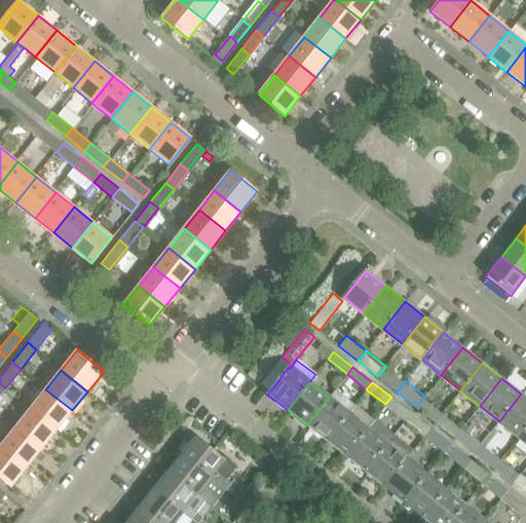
[(28,405),(27,406),(57,430),(72,410),(45,389),(31,408),(28,405)]
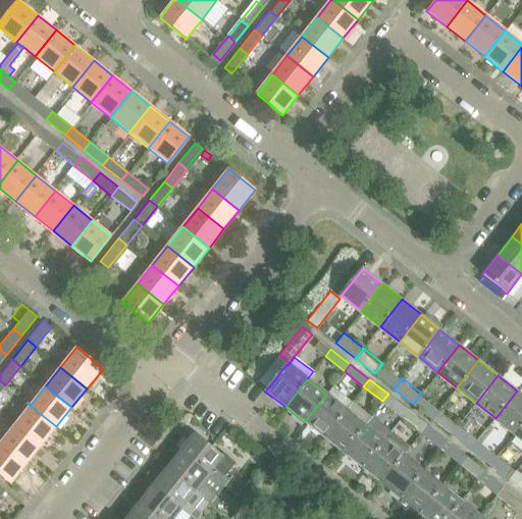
[(304,422),(323,436),(351,402),(332,386),(326,395),(304,422)]
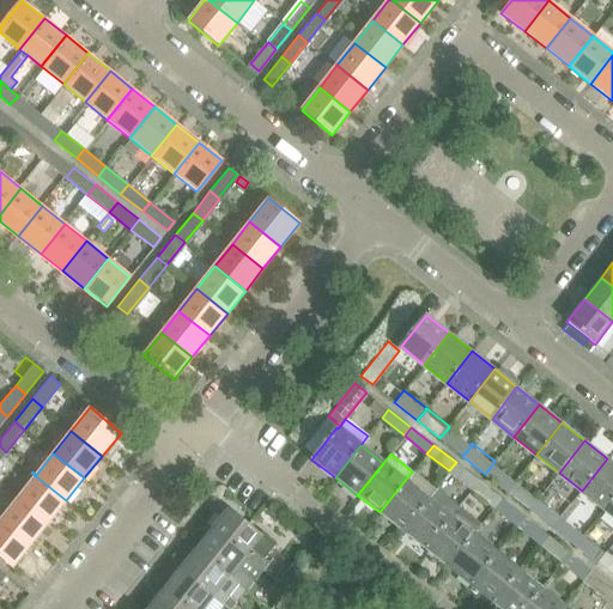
[(582,491),(604,509),(612,497),(612,463),(607,458),(582,491)]
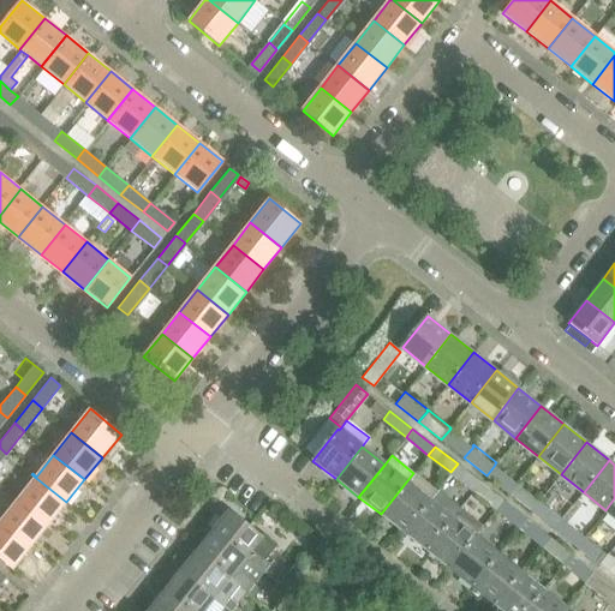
[(487,475),(509,493),(518,483),(518,481),(519,480),(496,462),(495,463),(495,465),(487,475)]
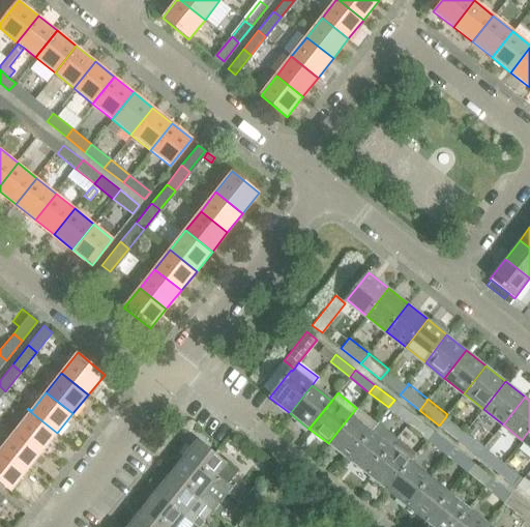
[(388,407),(408,422),(413,415),(394,400),(388,407)]
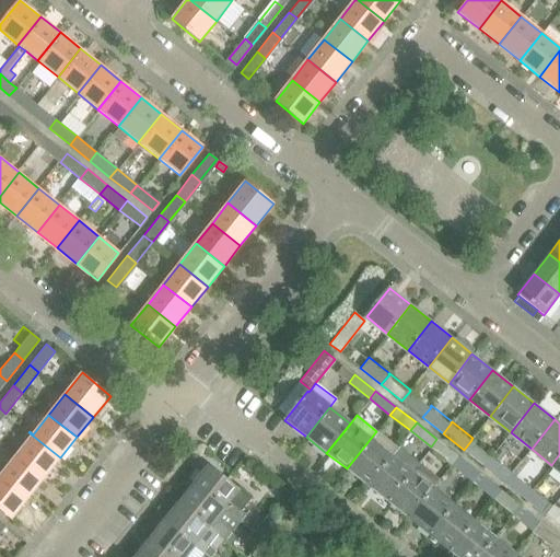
[(347,468),(368,485),(397,448),(376,431),(347,468)]
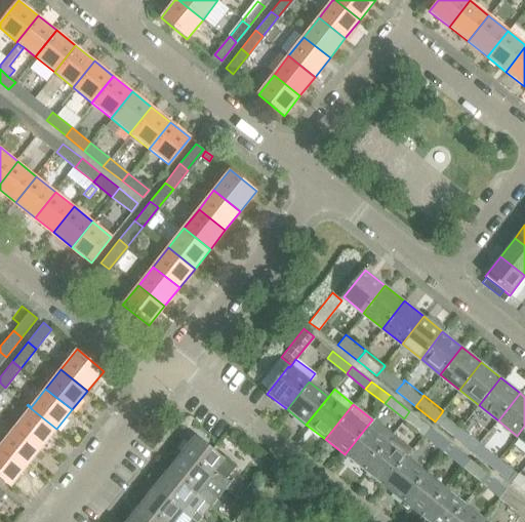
[(25,415),(15,427),(41,447),(56,429),(27,405),(21,412),(25,415)]
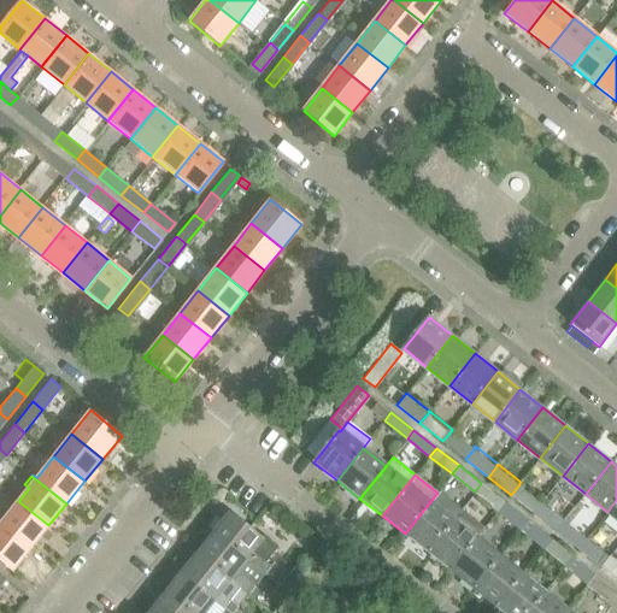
[(475,491),(498,510),(504,501),(481,483),(475,491)]
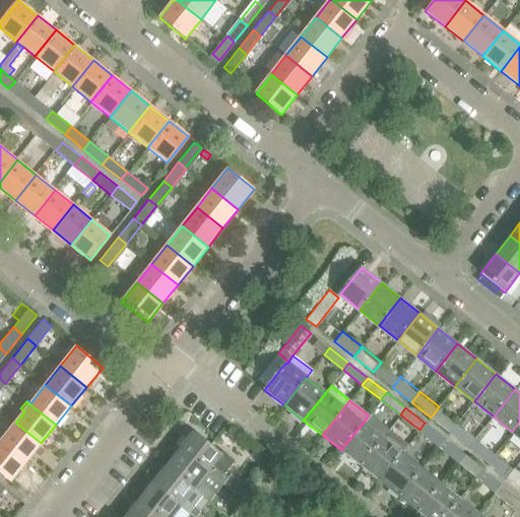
[(341,450),(361,465),(388,431),(369,415),(341,450)]
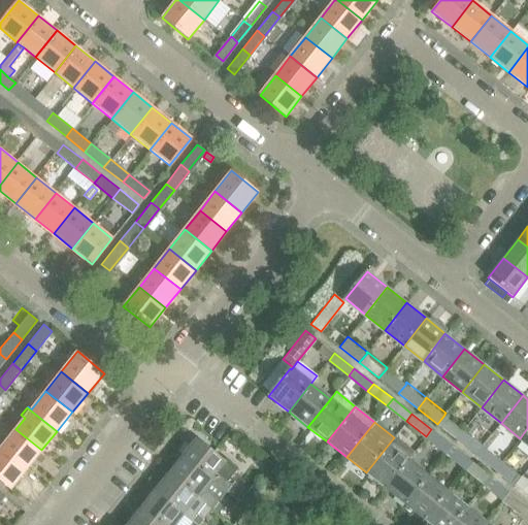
[(15,429),(1,448),(27,468),(41,450),(15,429)]
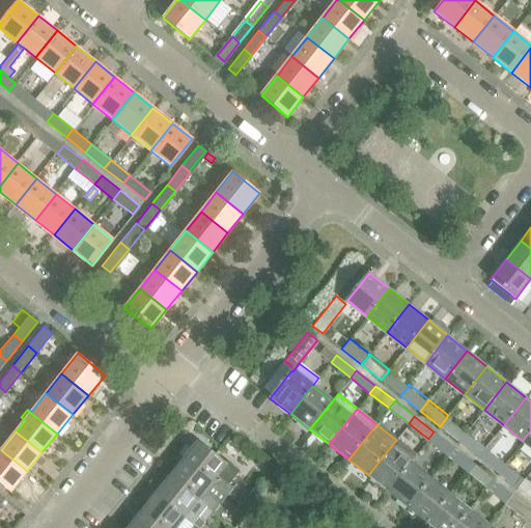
[(428,439),(447,454),(453,447),(434,432),(428,439)]
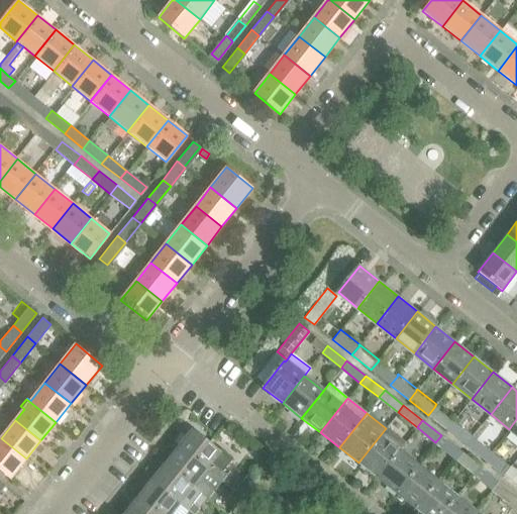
[(192,428),(178,445),(216,476),(222,481),(228,473),(223,470),(231,459),(220,450),(192,428)]
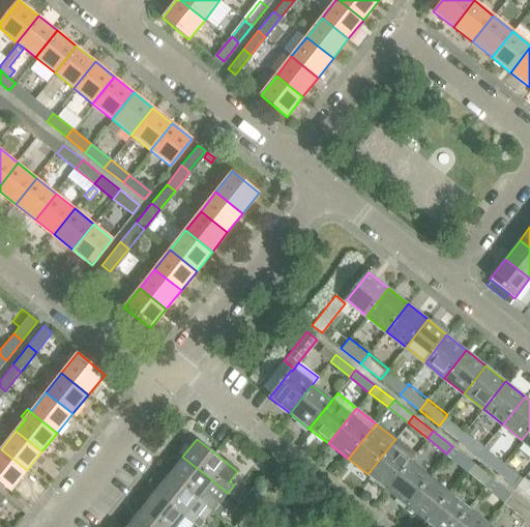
[(387,490),(409,462),(415,454),(395,439),(367,474),(387,490)]
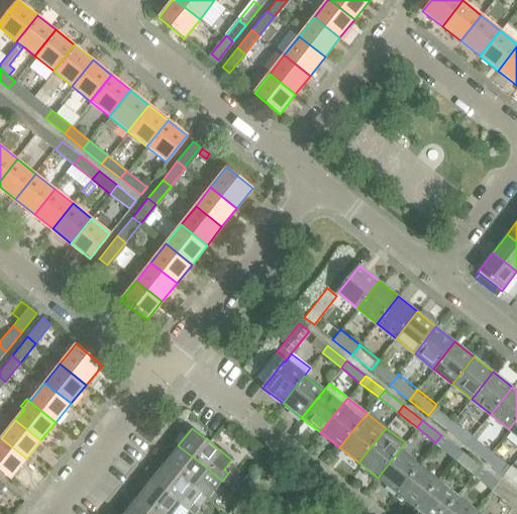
[(467,445),(485,460),(493,451),(492,451),(493,449),(474,434),(473,435),(474,436),(467,445)]
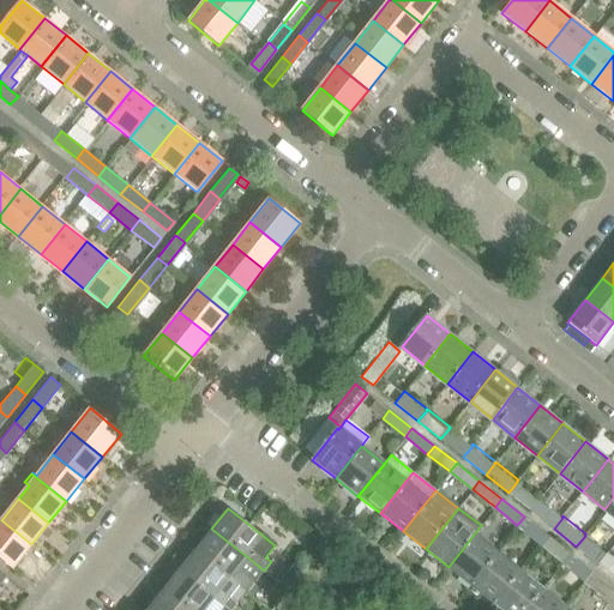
[(517,525),(540,543),(547,535),(524,517),(517,525)]
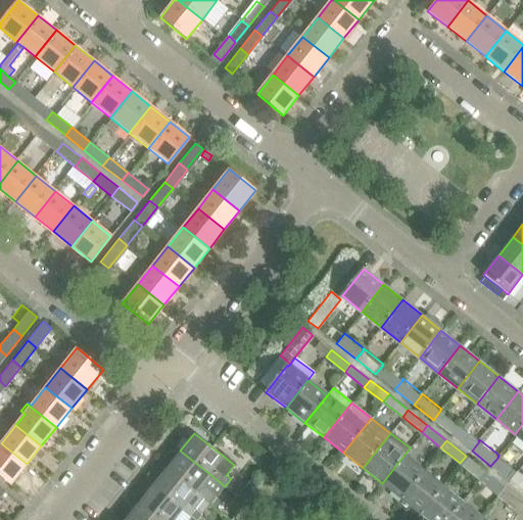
[(0,474),(11,483),(27,464),(1,443),(0,443),(0,474)]
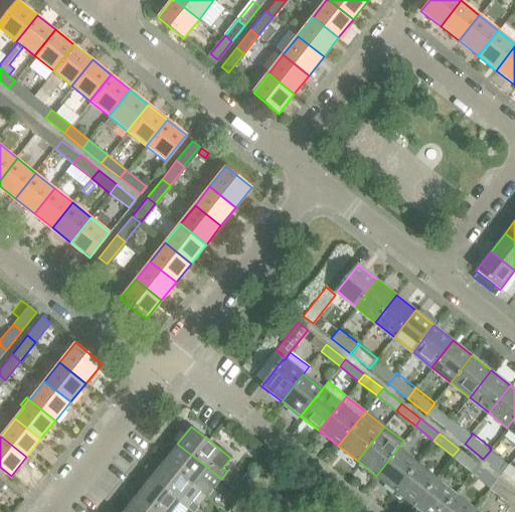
[(208,484),(215,474),(177,444),(164,461),(192,483),(207,495),(213,488),(208,484)]
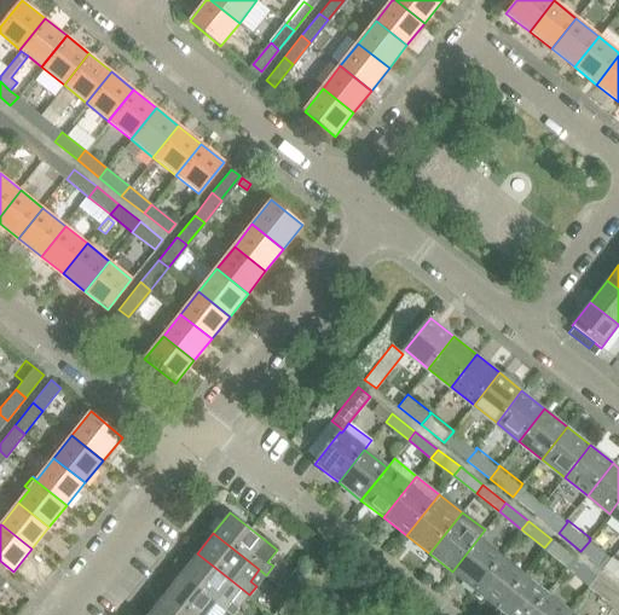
[(580,551),(603,568),(613,556),(590,538),(589,540),(590,540),(580,551)]
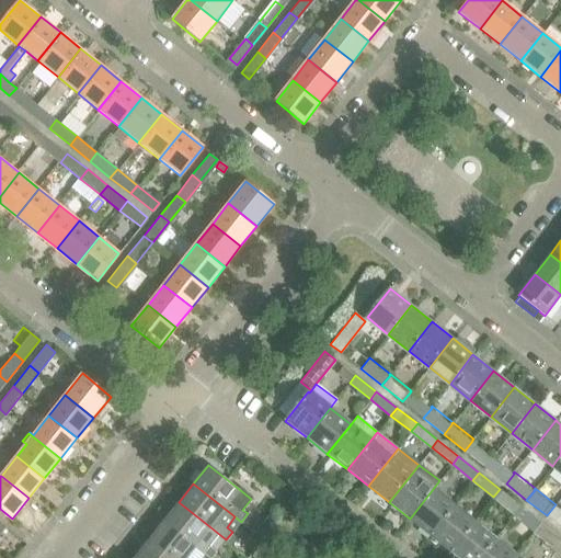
[(410,519),(430,535),(453,505),(433,489),(410,519)]
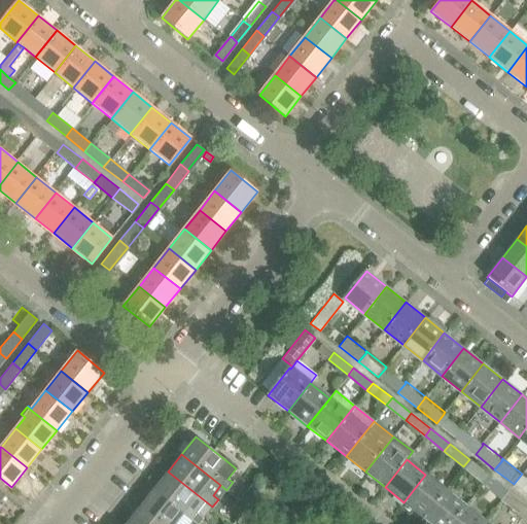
[(463,466),(483,481),(489,474),(469,459),(463,466)]
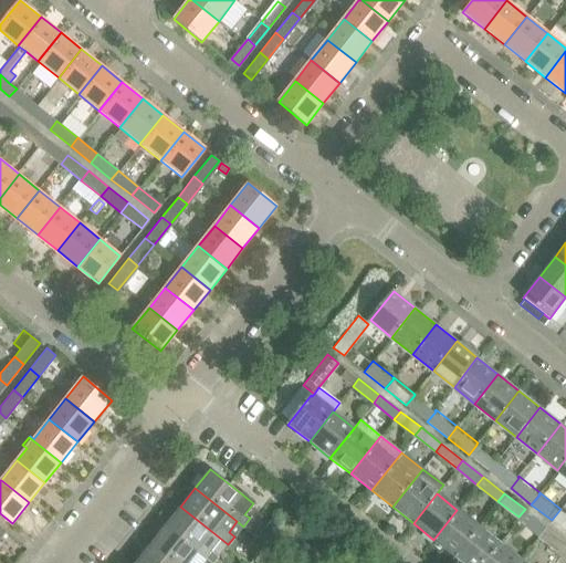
[(202,542),(211,531),(180,507),(165,525),(197,550),(212,562),(213,562),(220,555),(202,542)]
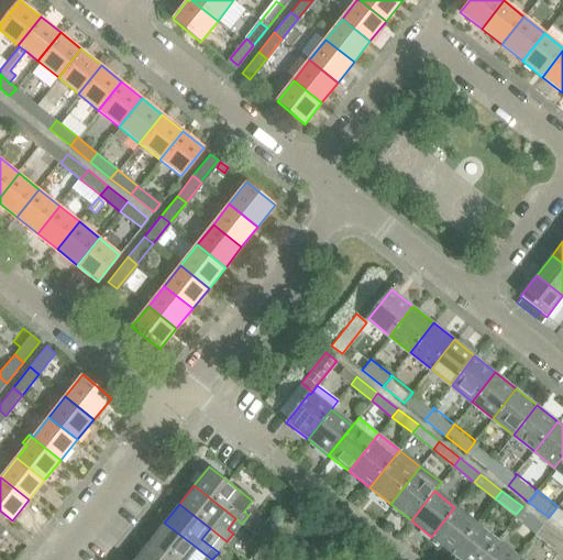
[(516,514),(537,530),(542,523),(522,506),(516,514)]
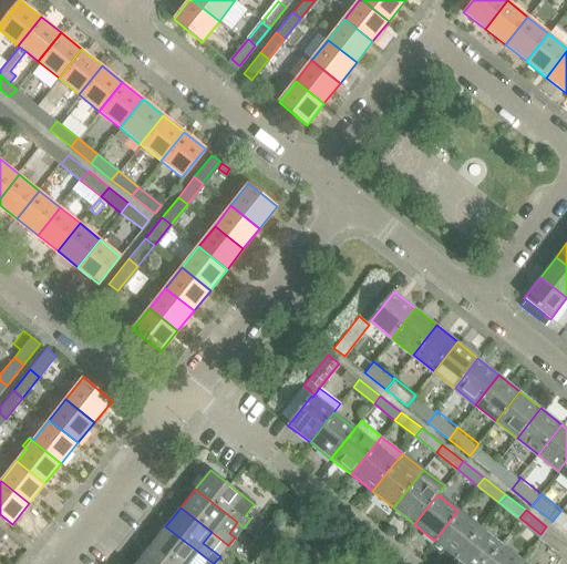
[(566,514),(562,510),(553,521),(566,532),(566,514)]
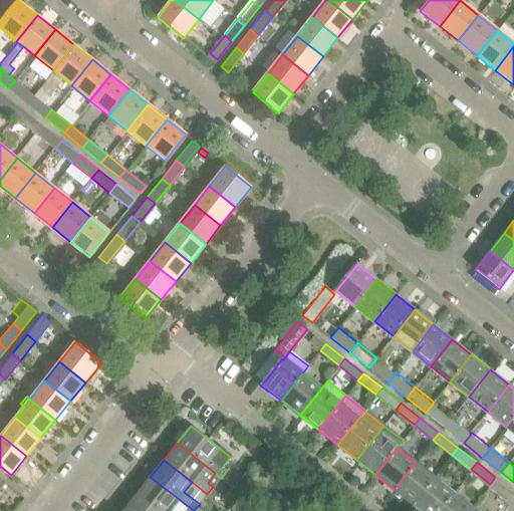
[(394,490),(413,504),(434,478),(415,463),(394,490)]
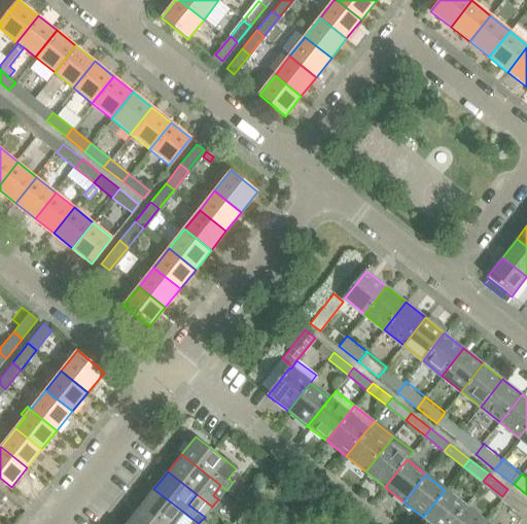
[(177,523),(175,522),(183,512),(153,489),(140,507),(162,523),(177,523)]
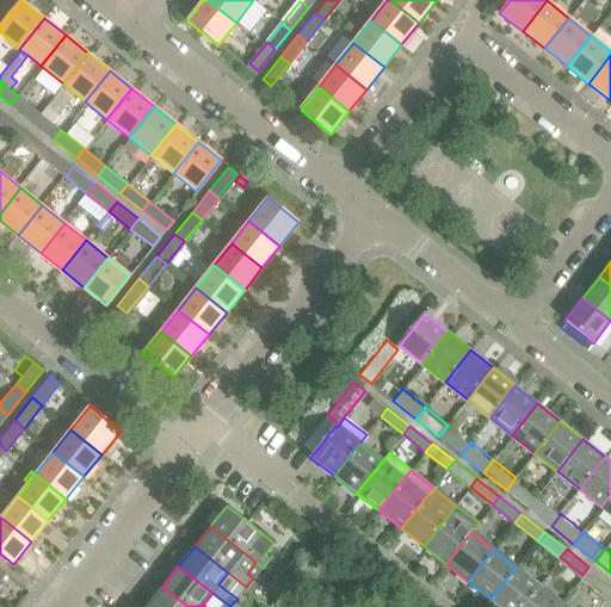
[(610,584),(588,567),(582,575),(582,576),(580,578),(610,602),(610,584)]
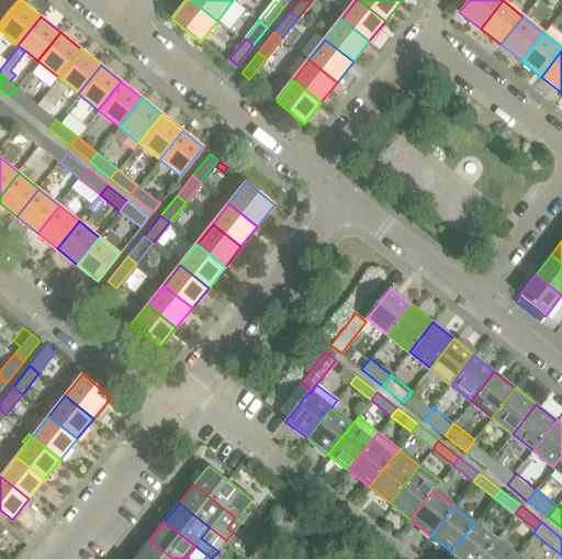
[(451,551),(460,558),(479,558),(495,538),(474,523),(451,551)]
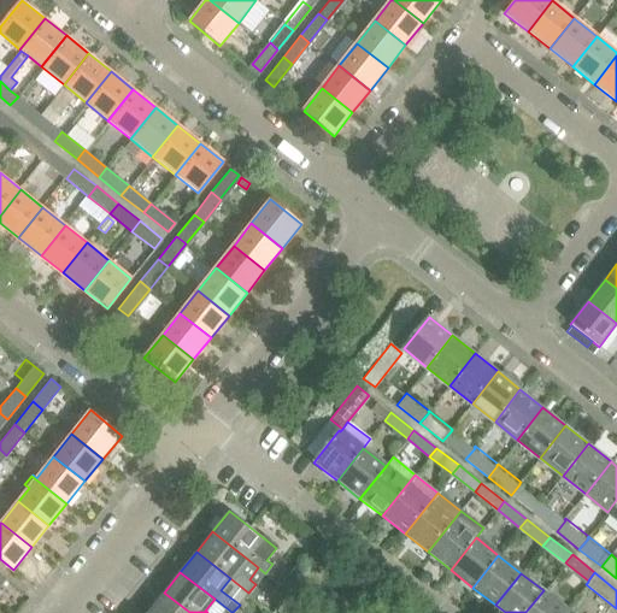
[(526,612),(562,612),(566,608),(544,590),(526,612)]
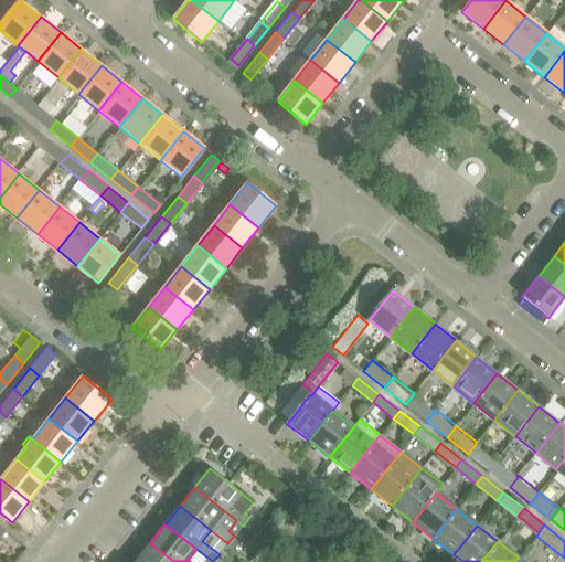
[(173,561),(150,543),(135,561),(173,561)]
